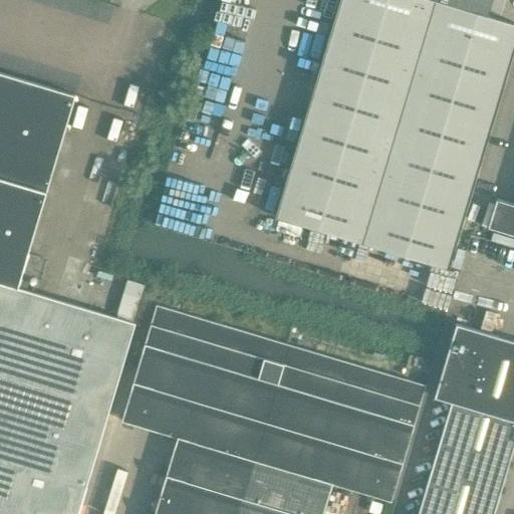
[(340,0),(276,217),(449,268),(513,50),(513,23),(488,16),(492,0),(340,0)]
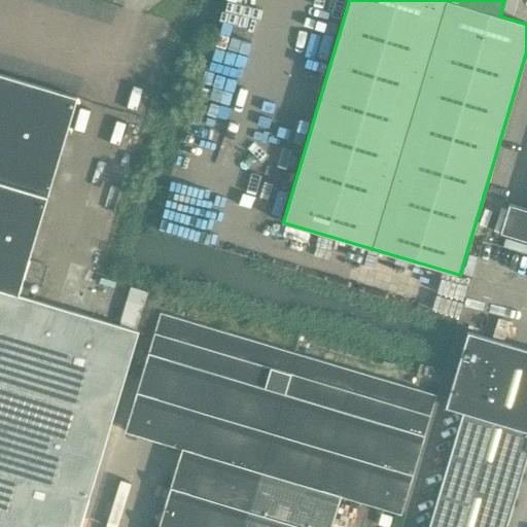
[(0,69),(0,287),(20,293),(80,94),(0,69)]
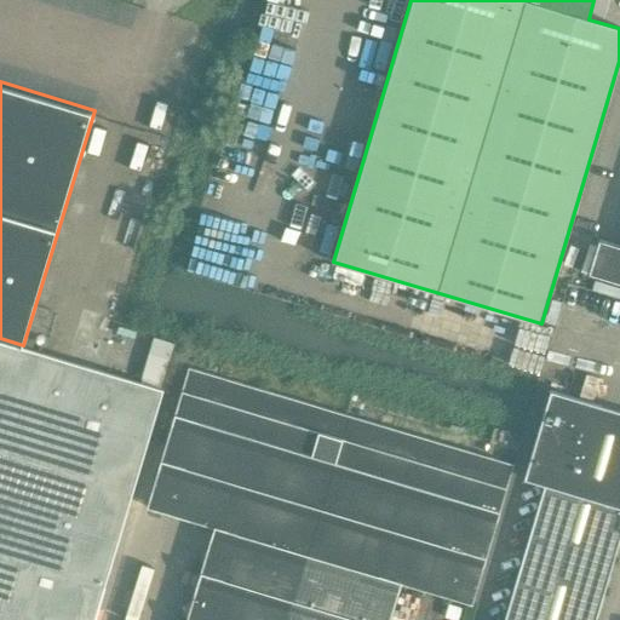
[(589,274),(619,282),(619,245),(600,239),(589,274)]
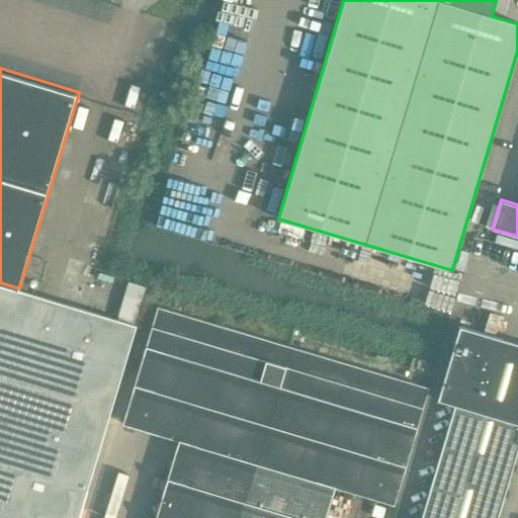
[(78,517),(137,324),(19,288),(0,282),(0,517),(78,517)]
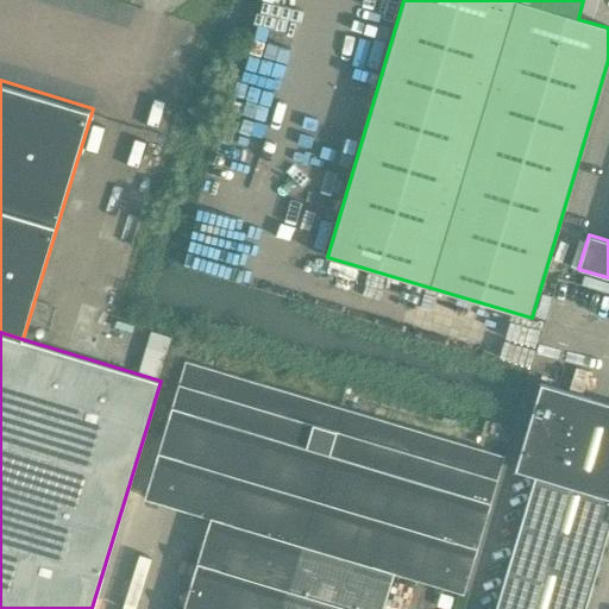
[(144,498),(211,519),(182,608),(382,608),(394,571),(463,591),(504,453),(186,358),(144,498)]
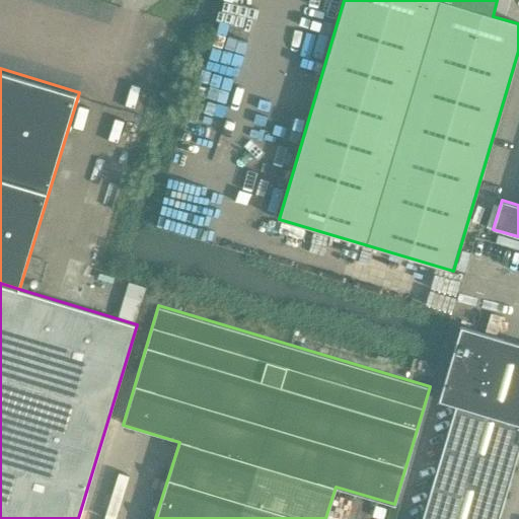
[(498,518),(518,450),(518,345),(460,327),(440,400),(456,404),(422,518),(498,518)]
